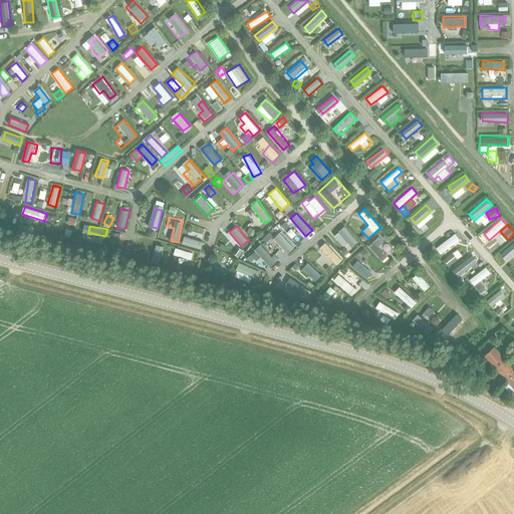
[(335,234),(349,250),(359,242),(344,226),(335,234)]
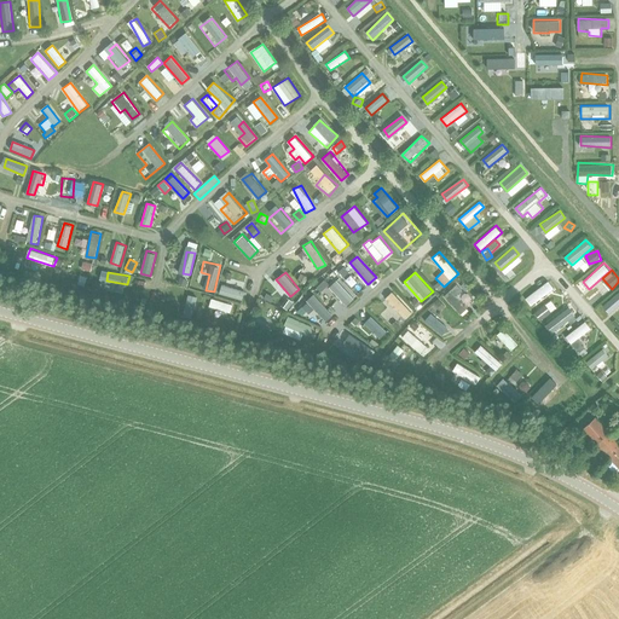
[(346,301),(352,295),(334,277),(320,289),(327,294),(333,288),(346,301)]
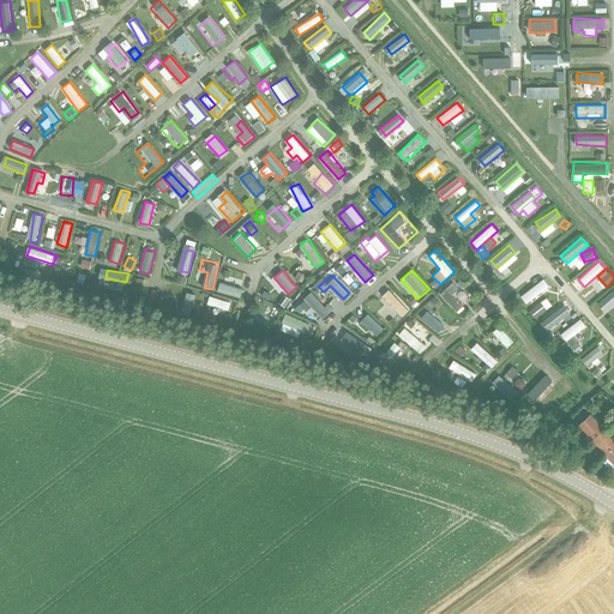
[(200,287),(202,277),(194,276),(192,286),(200,287)]
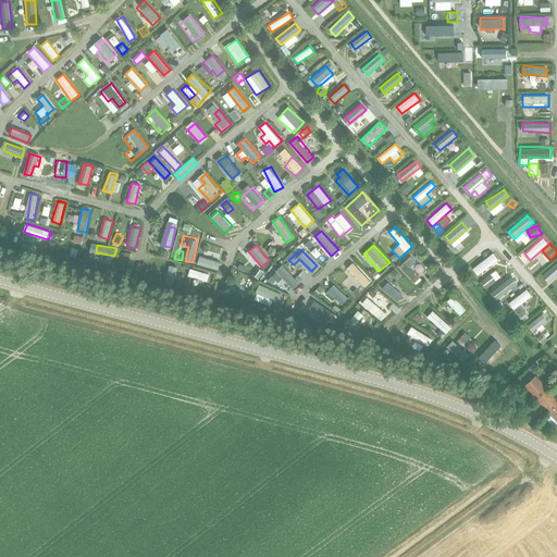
[(197,264),(214,270),(220,256),(201,250),(197,264)]
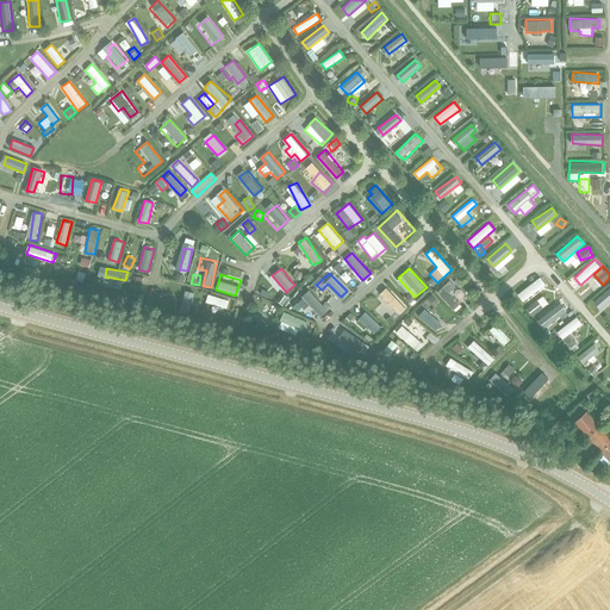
[(541,275),(518,294),(524,302),(547,282),(541,275)]
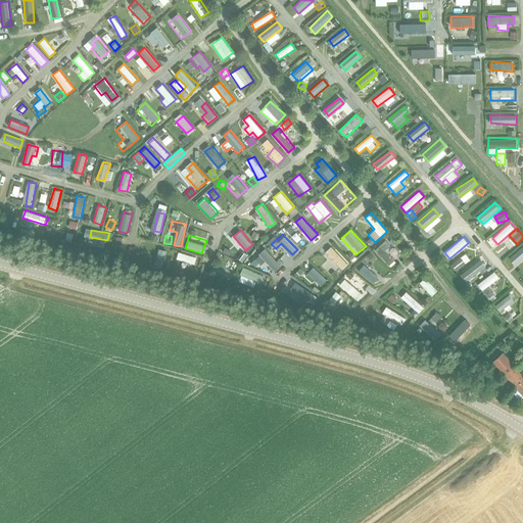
[(394,260),(384,250),(389,245),(385,241),(375,250),(389,266),(394,260)]
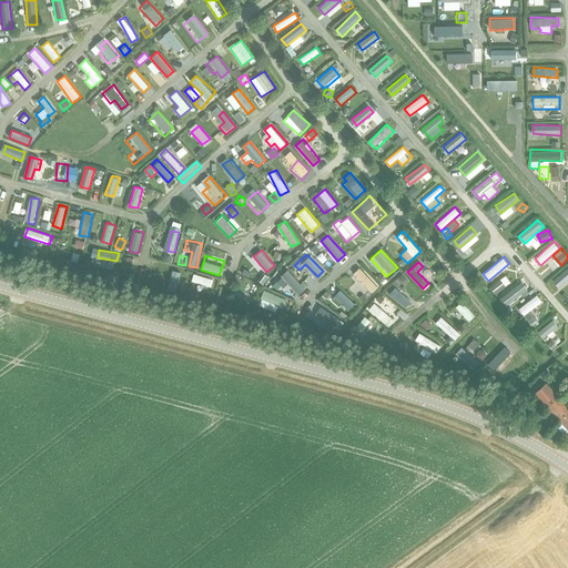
[(567,267),(551,283),(558,290),(567,281),(567,267)]
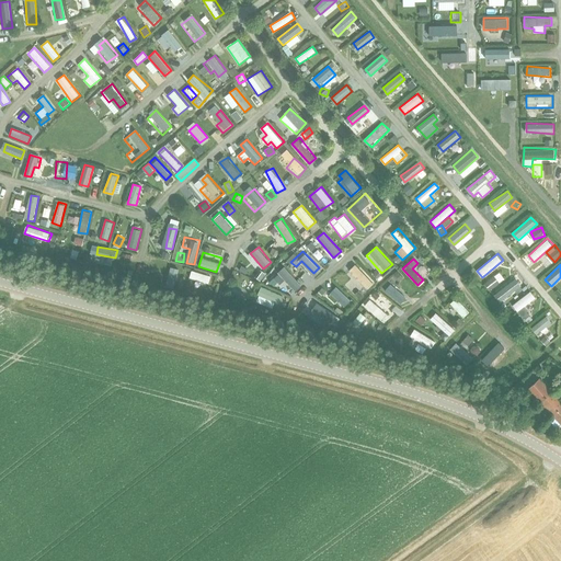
[(370,282),(354,265),(350,270),(361,281),(351,290),(356,296),(370,282)]
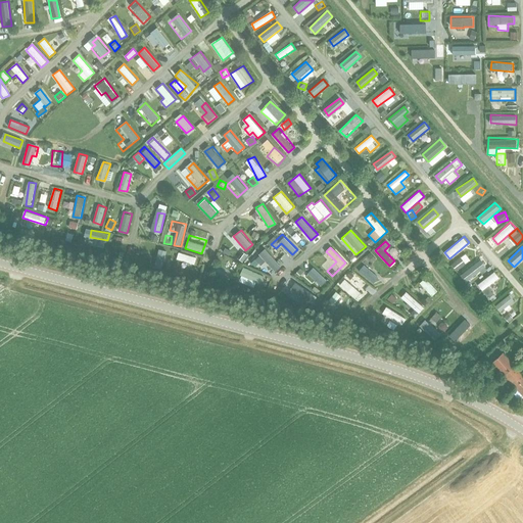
[(149,265),(162,267),(164,251),(152,249),(149,265)]
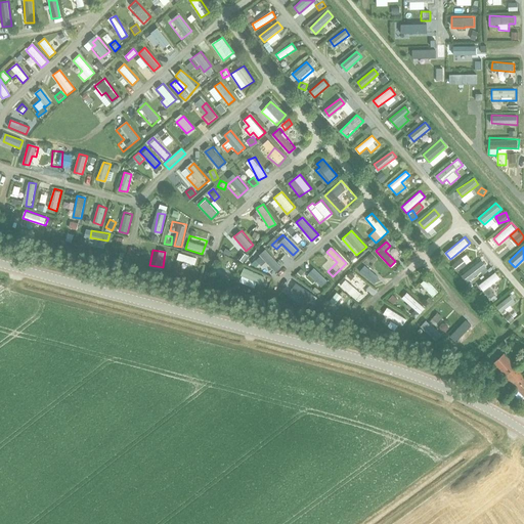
[(262,255),(275,270),(280,266),(267,250),(262,255)]
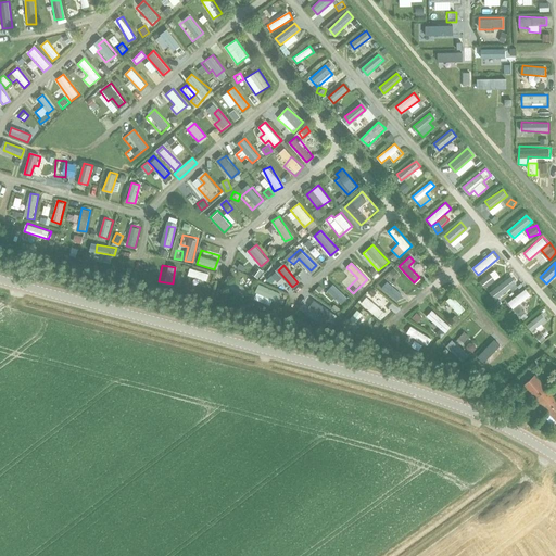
[(206,282),(209,273),(190,268),(188,277),(206,282)]
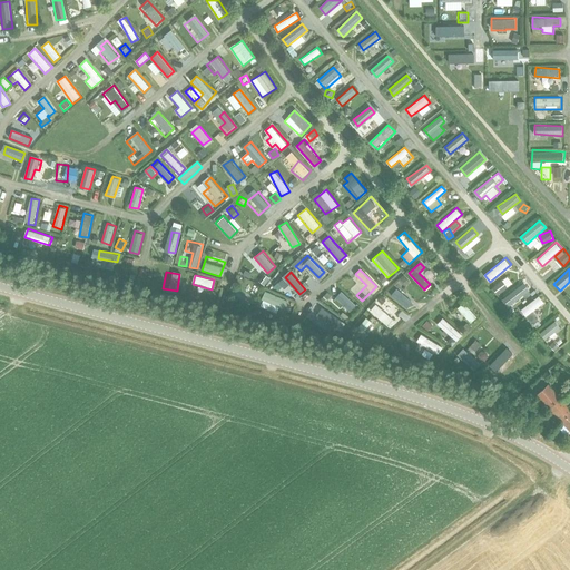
[(400,276),(395,283),(403,288),(408,282),(400,276)]
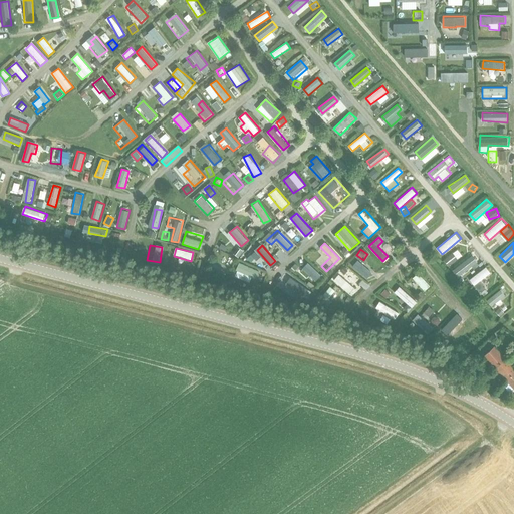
[(458,259),(463,256),(458,249),(453,252),(458,259)]
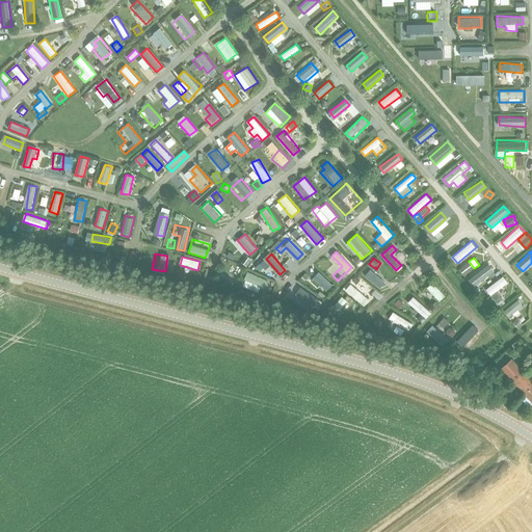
[(457,269),(462,276),(474,269),(469,262),(457,269)]
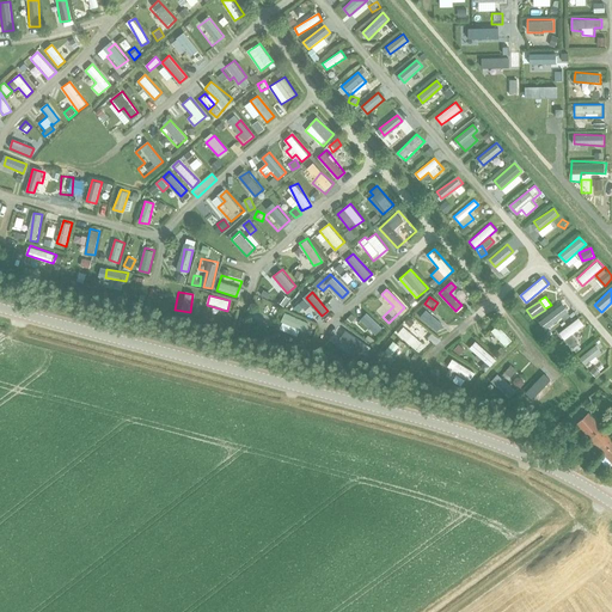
[(563,304),(542,322),(548,329),(569,312),(563,304)]
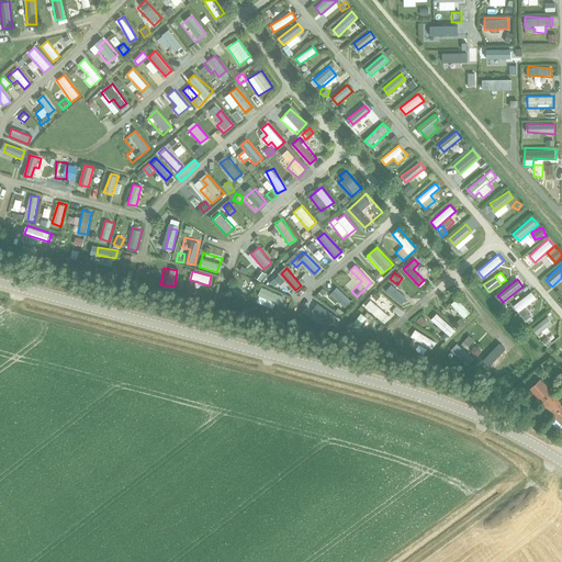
[(386,293),(402,306),(407,299),(393,285),(386,293)]
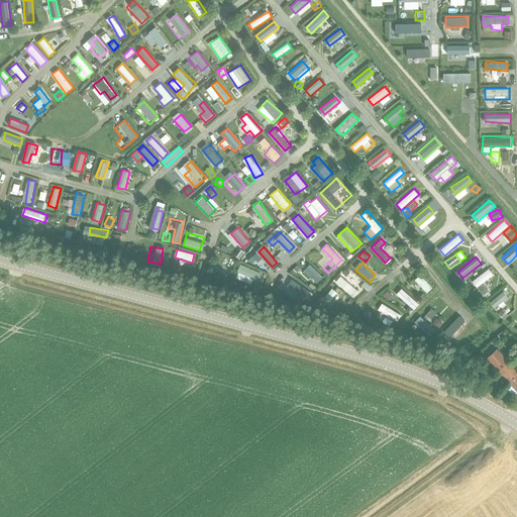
[(256,280),(260,274),(241,265),(238,271),(256,280)]
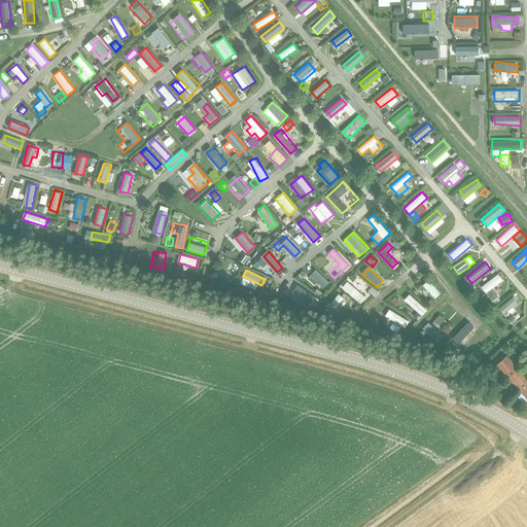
[(308,279),(320,291),(328,282),(316,270),(308,279)]
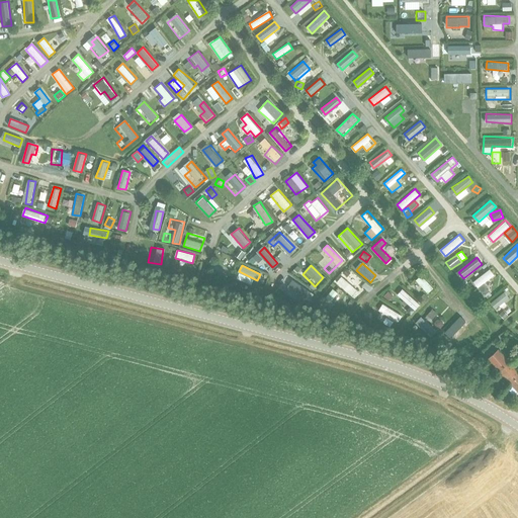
[(483,283),(493,275),(489,270),(472,282),(482,293),(483,292),(487,298),(491,295),(487,290),(488,289),(483,283)]
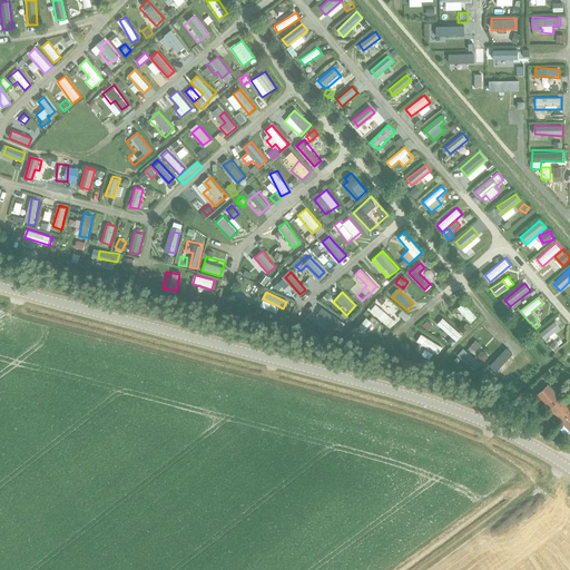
[(470,324),(478,317),(464,303),(457,310),(470,324)]
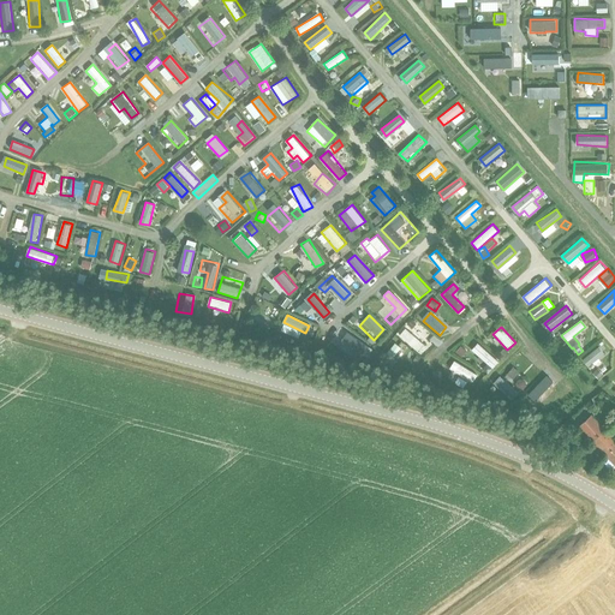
[(358,350),(346,348),(347,340),(336,338),(334,353),(357,358),(358,350)]
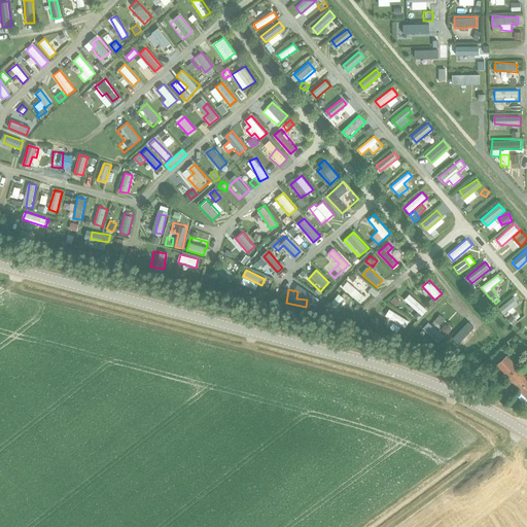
[(336,309),(344,297),(338,293),(329,305),(336,309)]
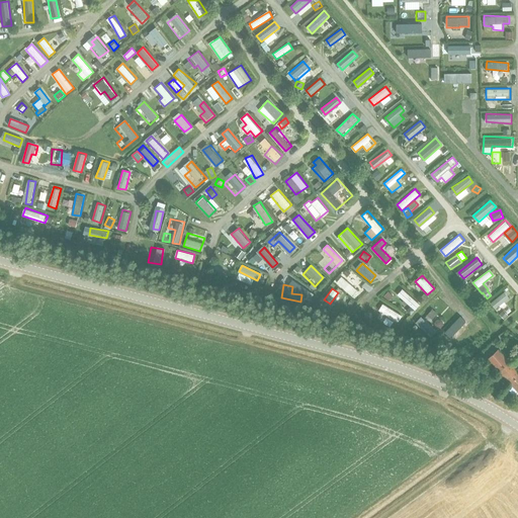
[(412,316),(416,310),(413,308),(418,300),(402,289),(398,295),(406,300),(401,308),(412,316)]
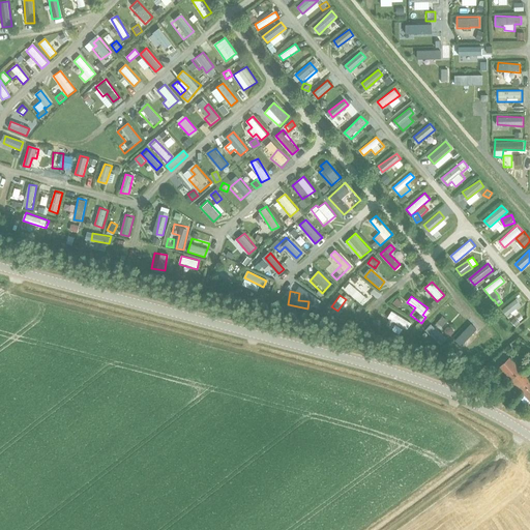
[(507,317),(522,304),(517,298),(502,311),(507,317)]
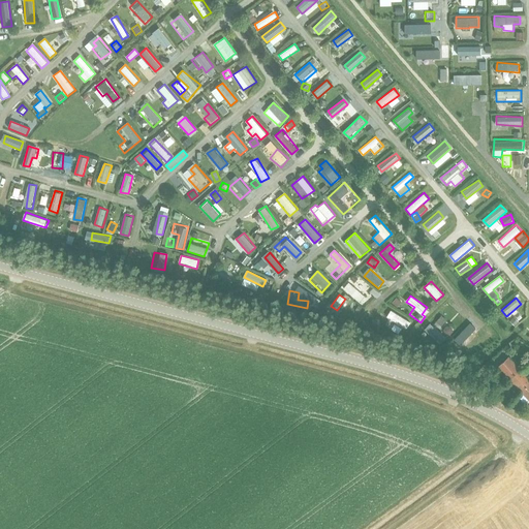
[(407,330),(411,321),(391,311),(385,319),(407,330)]
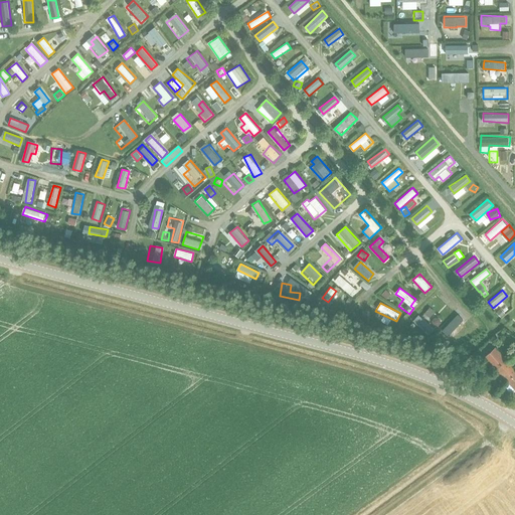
[(428,320),(435,312),(428,308),(422,316),(428,320)]
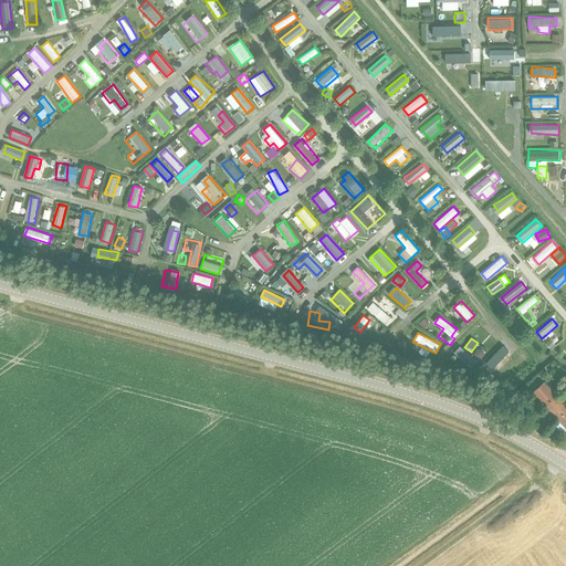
[(486,362),(494,369),(511,353),(503,345),(486,362)]
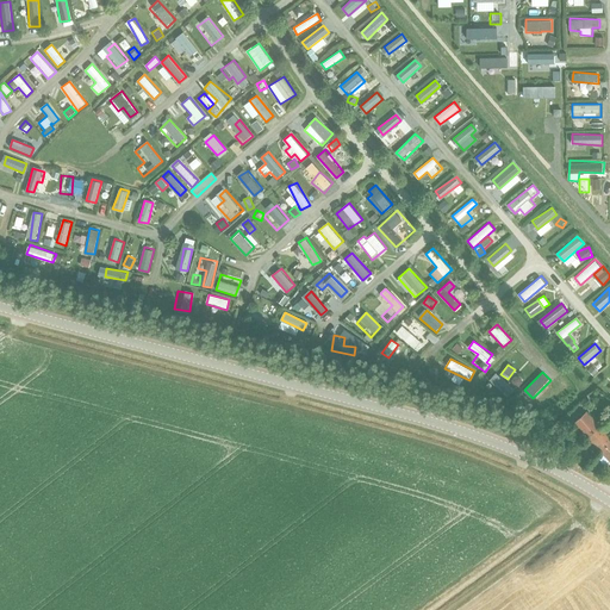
[(487,384),(510,398),(516,388),(495,374),(487,384)]
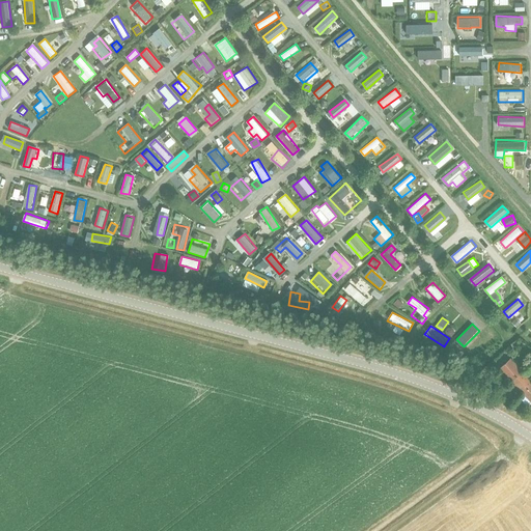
[(511,381),(522,371),(510,359),(500,368),(511,381)]
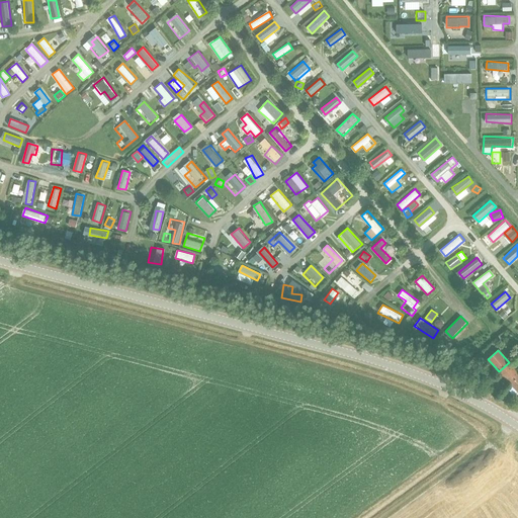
[(517,371),(509,362),(499,371),(510,383),(517,375),(517,371)]
